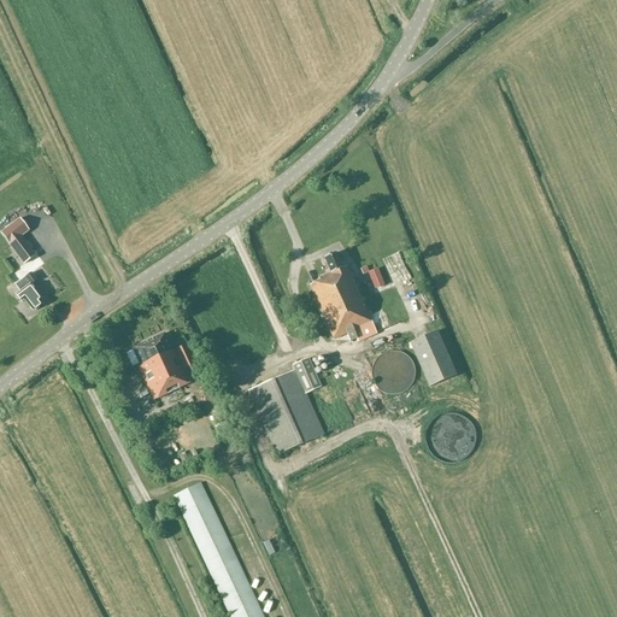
[(21,235),(7,246),(23,265),(36,256),(21,235)]
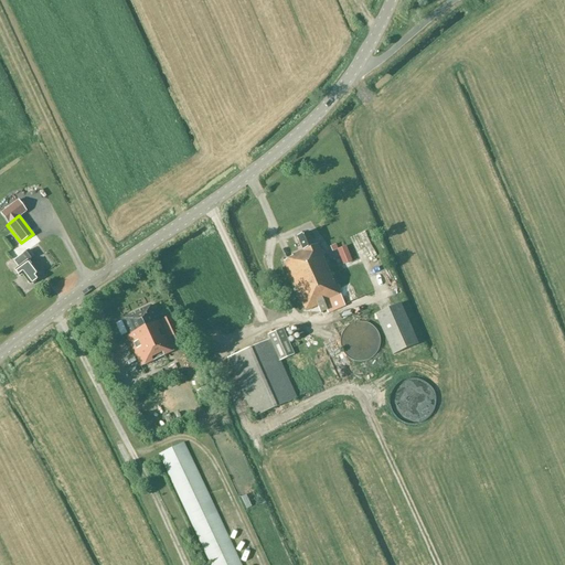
[(313,246),(312,246),(307,233),(296,237),(301,252),(291,256),(292,257),(284,262),(305,310),(306,310),(309,318),(327,311),(328,315),(345,307),(344,304),(366,294),(361,280),(349,285),(338,290),(317,245),(313,246)]
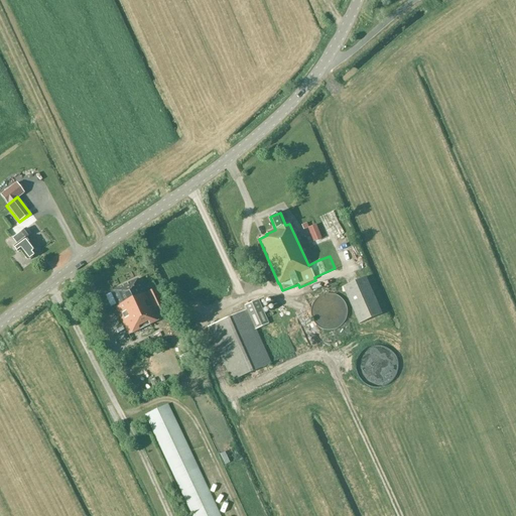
[(34,251),(24,239),(32,232),(28,226),(12,239),(16,245),(12,247),(17,253),(19,251),(26,260),(27,259),(30,260),(33,258),(33,255),(34,255),(32,253),(34,251)]
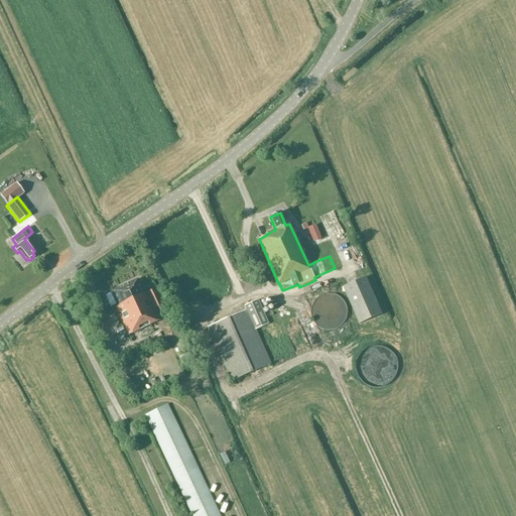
[(381,314),(365,277),(342,287),(358,325),(381,314)]
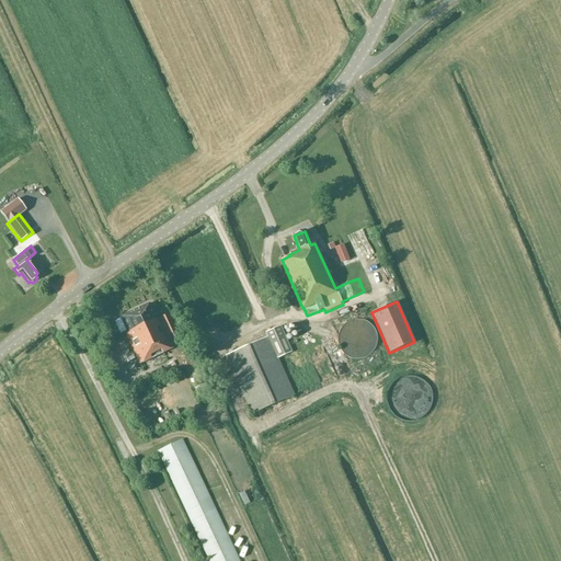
[(155,316),(149,304),(119,319),(127,334),(158,319),(156,315),(155,316)]
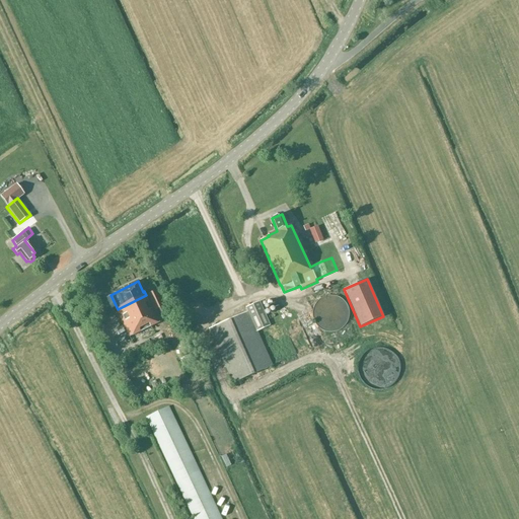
[(166,314),(155,291),(146,295),(118,309),(116,310),(129,338),(159,321),(158,318),(166,314)]
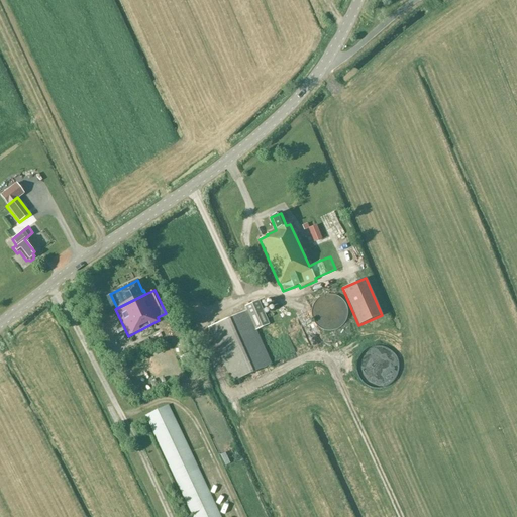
[(311,311),(311,313),(311,314),(311,316),(311,318),(312,320),(313,321),(314,323),(315,324),(316,325),(317,327),(318,327),(319,328),(321,329),(323,330),(325,331),(327,331),(329,331),(331,331),(333,331),(334,330),(336,330),(337,329),(339,328),(340,327),(342,325),(343,324),(344,322),(345,321),(345,320),(346,319),(346,318),(346,316),(347,314),(347,312),(347,310),(346,309),(346,307),(345,306),(344,304),(344,303),(343,301),(341,300),(340,299),(338,298),(337,297),(335,296),(333,295),(332,295),(331,295),(329,295),(327,295),(325,295),(324,296),(322,296),(321,297),(319,298),(318,299),(316,300),(315,301),(314,303),(313,304),(312,306),(312,307),(311,309),(311,310),(311,311)]
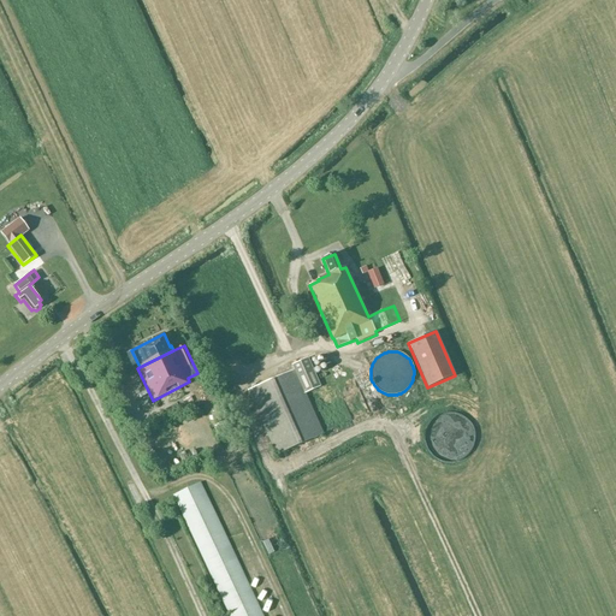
[(291,366),(294,371),(247,391),(276,455),(323,434),(304,394),(320,388),(307,359),(291,366)]
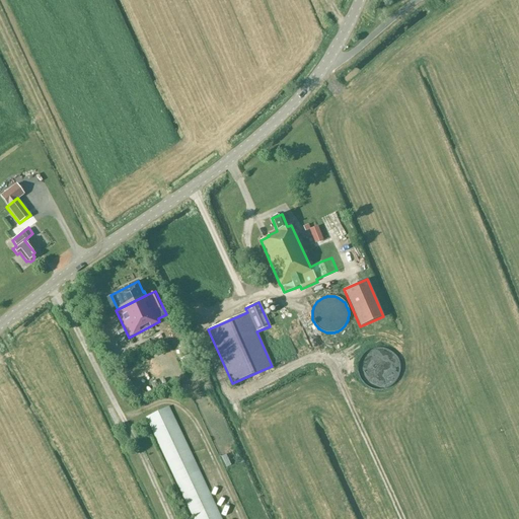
[(97,315),(105,312),(101,303),(93,306),(97,315)]
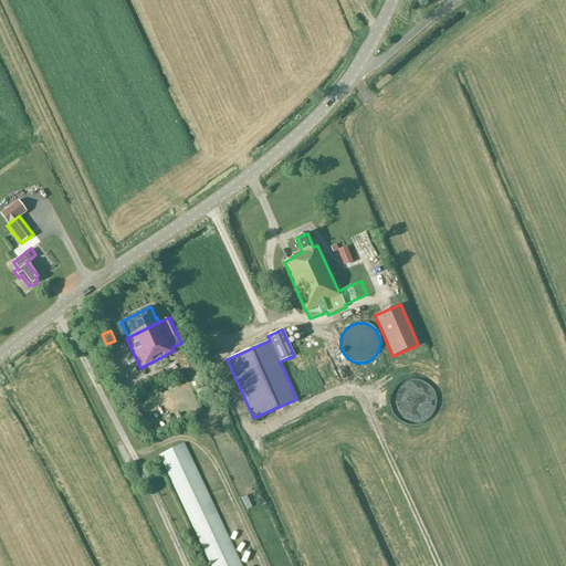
[(208,391),(202,377),(194,381),(200,395),(208,391)]
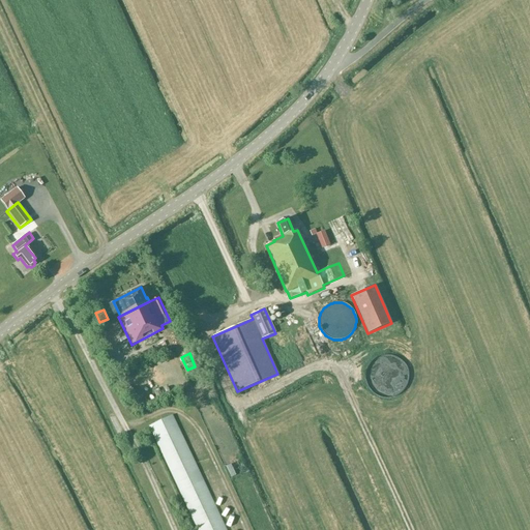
[(225,529),(171,416),(149,427),(198,529),(225,529)]
